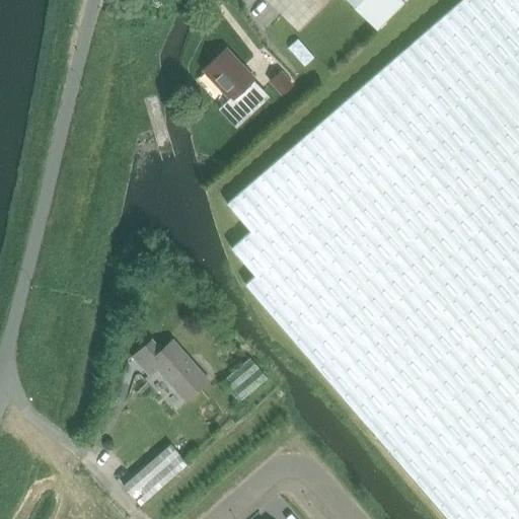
[(518,518),(518,0),(465,0),(225,205),(250,233),(230,250),(254,278),(244,286),(446,518),(518,518)]
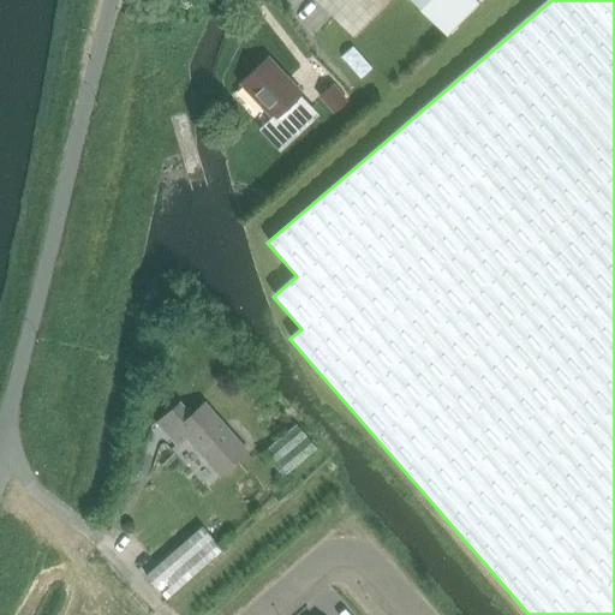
[(478,5),(473,0),(413,0),(449,35),(478,5)]
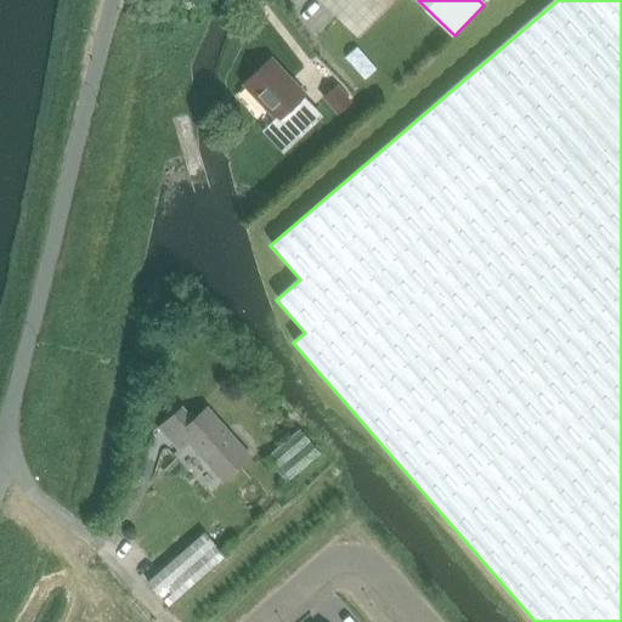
[(282,148),(322,112),(315,105),(306,94),(272,58),(244,85),(278,120),(266,131),(282,148)]
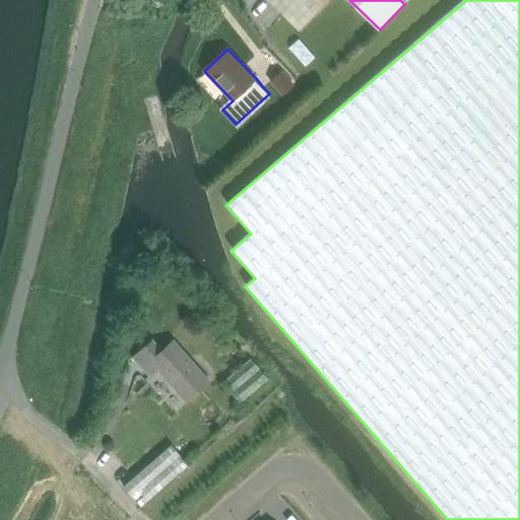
[(271,80),(283,94),(294,84),(281,71),(271,80)]
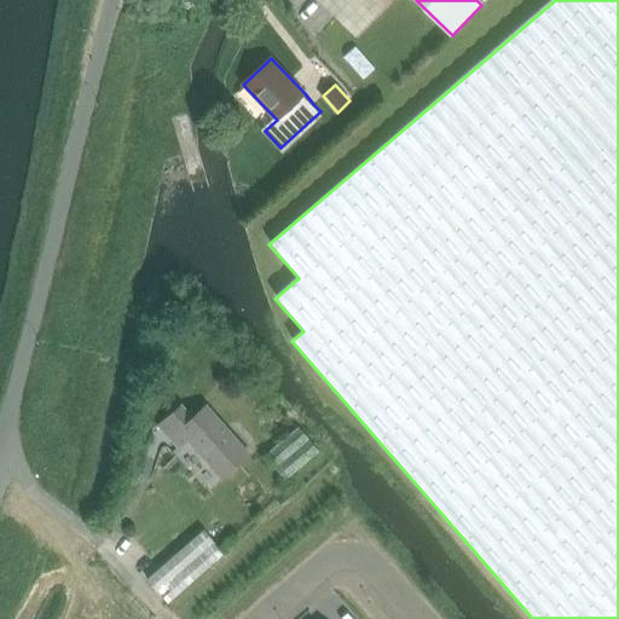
[(157,426),(177,449),(187,439),(223,479),(249,455),(204,406),(191,417),(180,405),(157,426)]
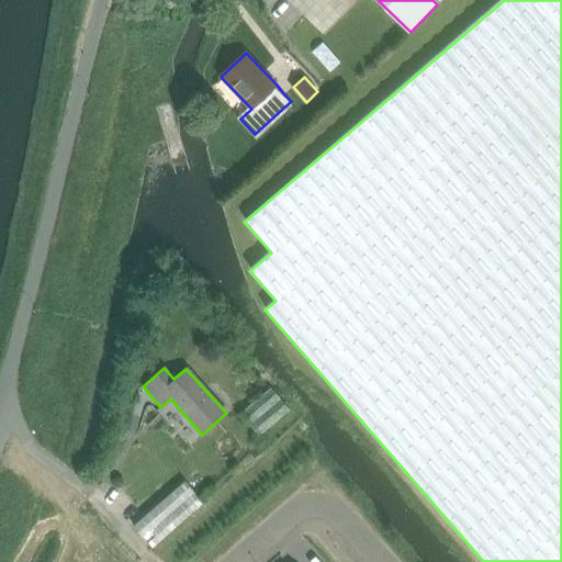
[(258,436),(289,409),(269,388),(239,415),(258,436)]
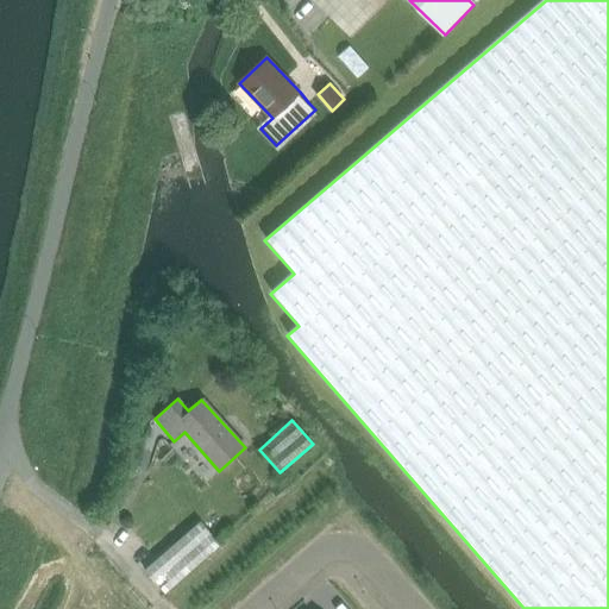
[(162,590),(218,541),(199,520),(143,569),(162,590)]
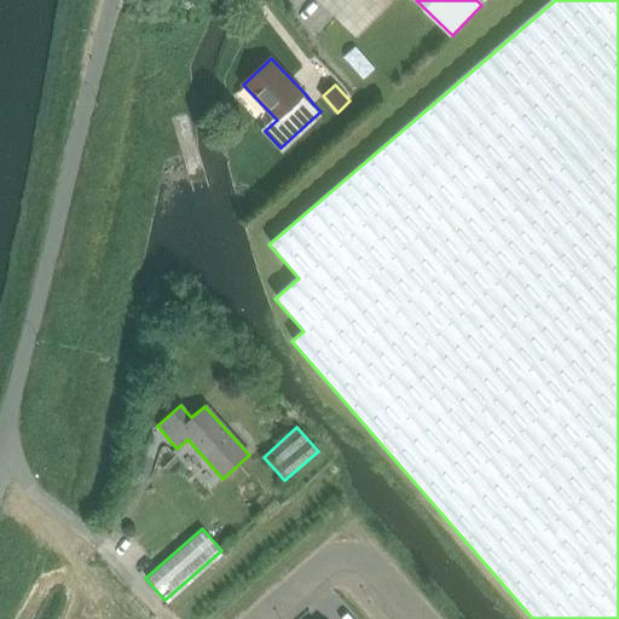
All buildings are outlined.
